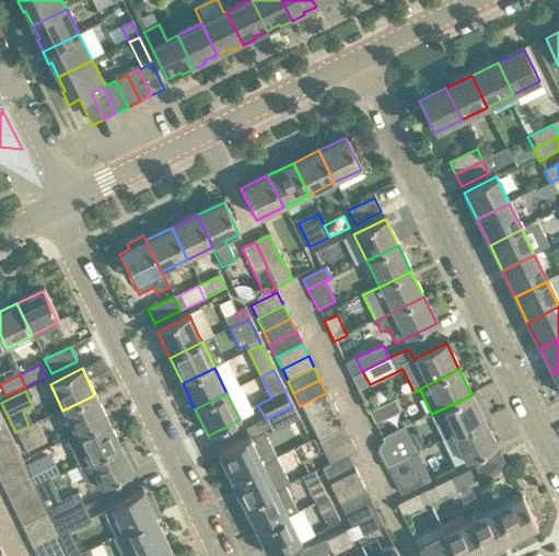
[(306,418),(333,405),(326,393),(300,406),(306,418)]
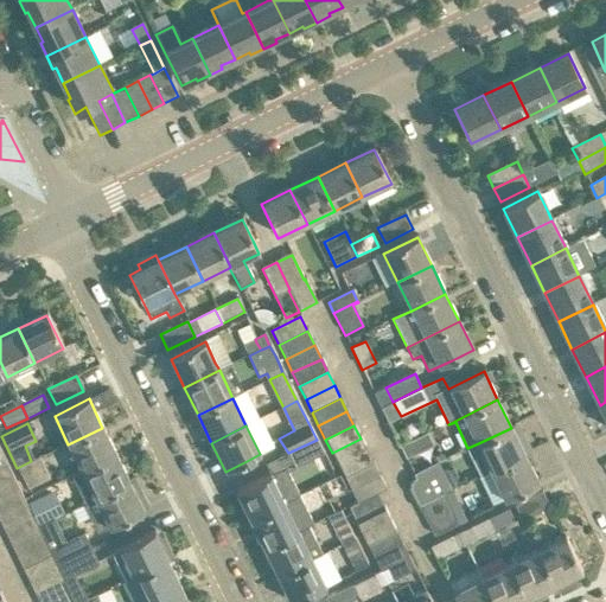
[(82,472),(116,455),(102,428),(68,444),(82,472)]
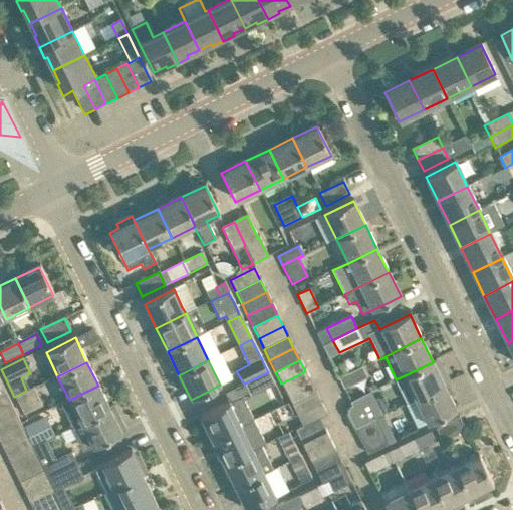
[(403,376),(414,401),(444,386),(450,383),(443,368),(437,371),(433,362),(403,376)]
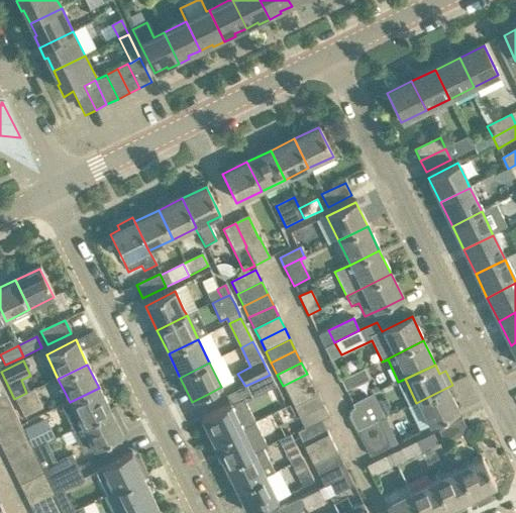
[(345,392),(364,383),(369,381),(364,371),(358,373),(340,381),(345,392)]
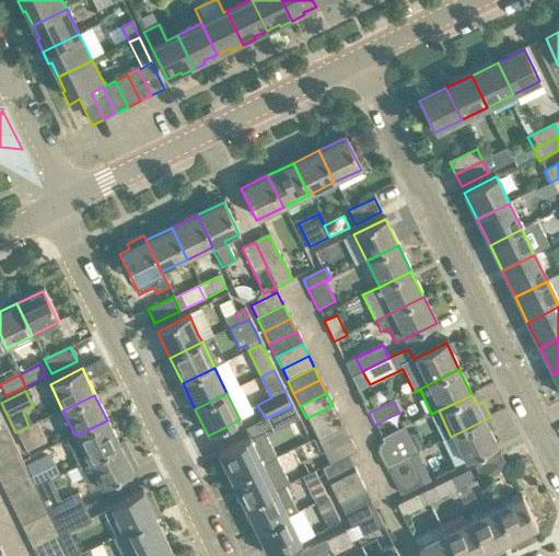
[(312,430),(338,417),(333,405),(306,418),(312,430)]
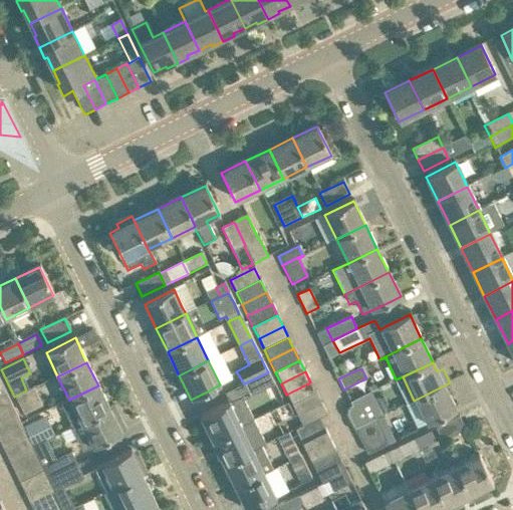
[(244,384),(251,397),(274,385),(268,372),(244,384)]
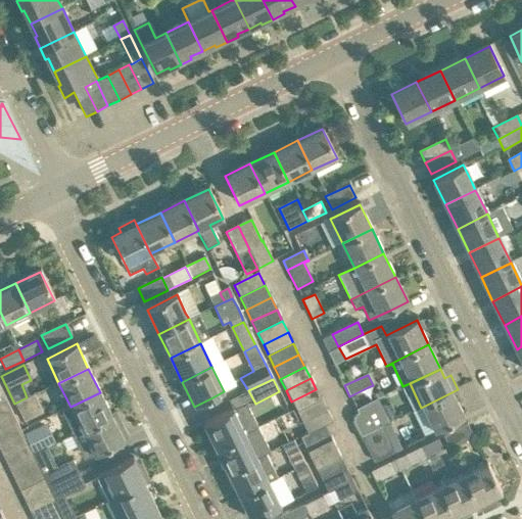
[(296,412),(321,400),(316,389),(291,402),(296,412)]
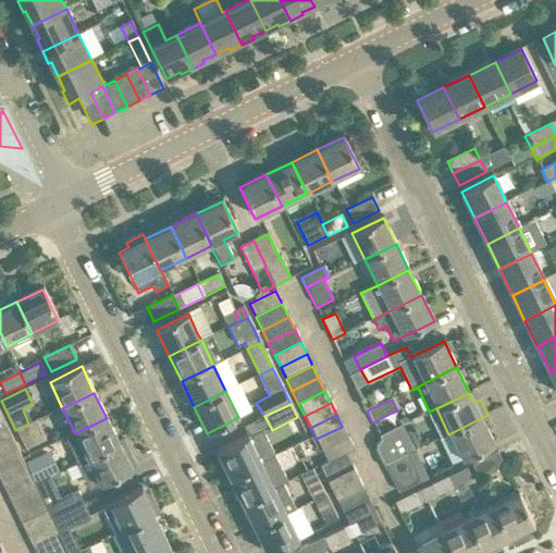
[(77,464),(119,443),(107,418),(75,433),(65,439),(77,464)]
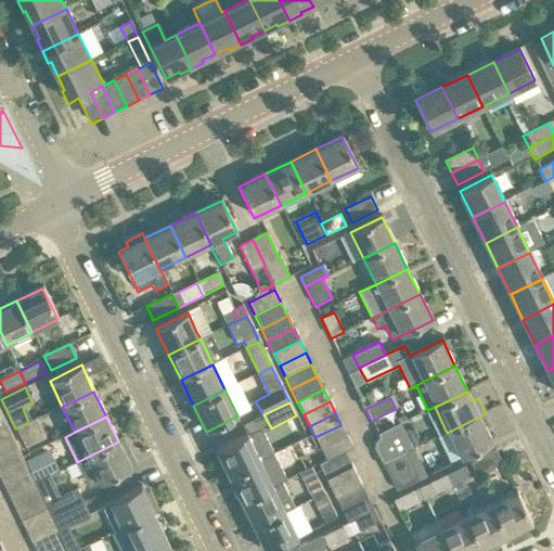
[(460,459),(473,452),(492,443),(479,417),(447,433),(460,459)]
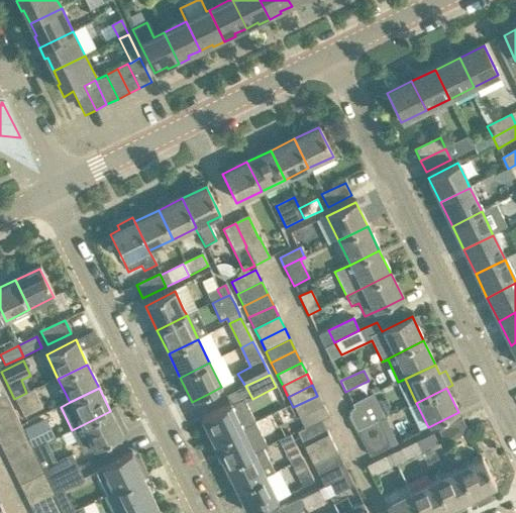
[(26,393),(14,399),(23,418),(42,409),(33,390),(26,393)]
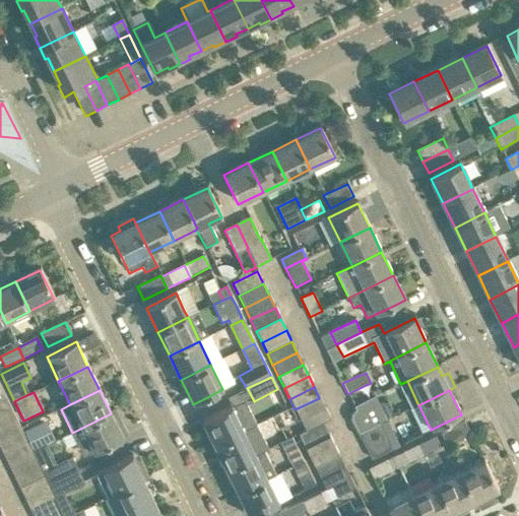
[(301,422),(325,409),(319,398),(295,409),(301,422)]
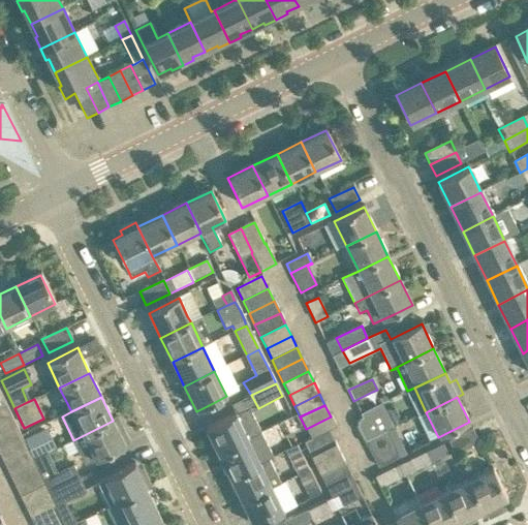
[(365,442),(392,429),(392,427),(380,405),(360,414),(363,419),(360,420),(358,427),(365,442)]
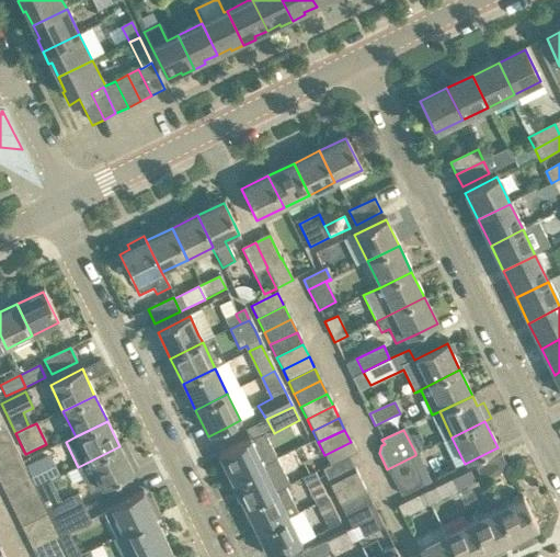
[(0,450),(12,444),(7,431),(0,434),(0,450)]
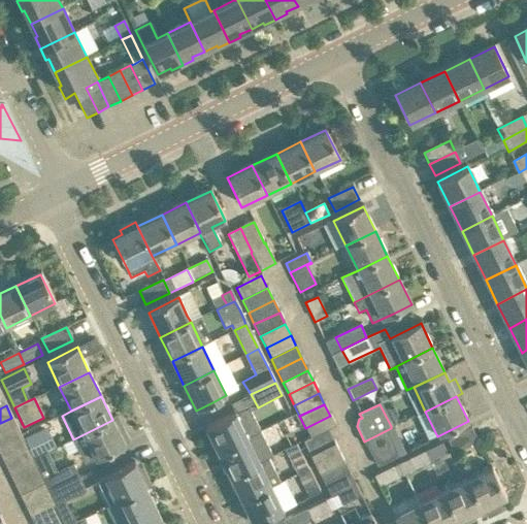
[(218,454),(246,439),(234,415),(205,429),(218,454)]
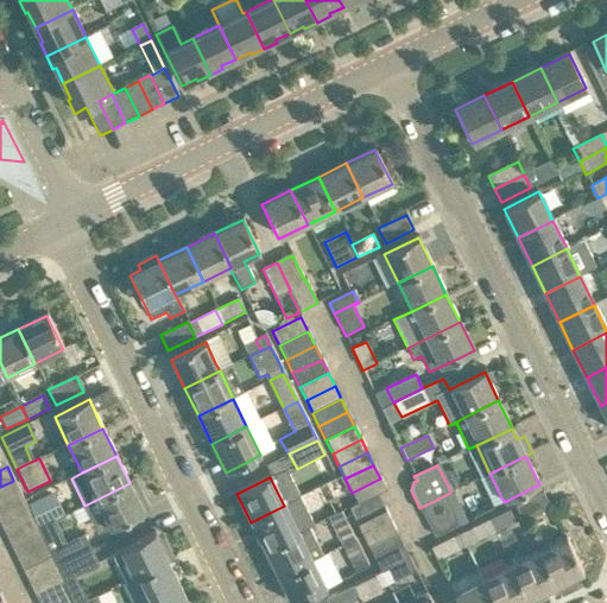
[(358,506),(378,495),(386,492),(380,478),(352,493),(358,506)]
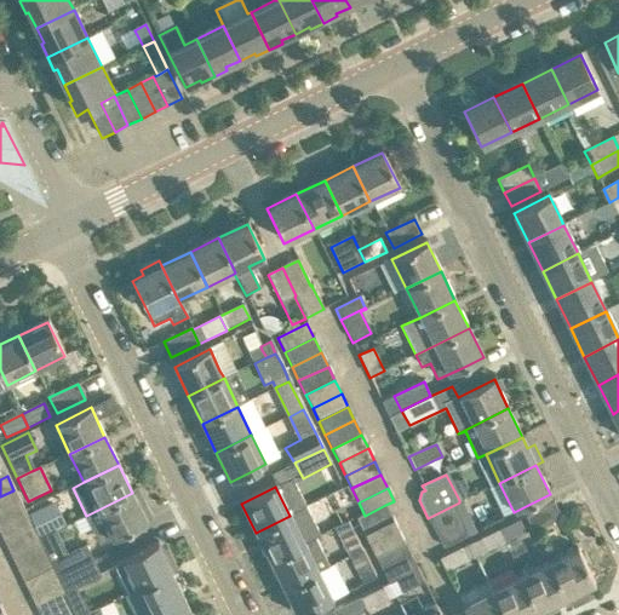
[(475,516),(497,507),(488,488),(466,496),(475,516)]
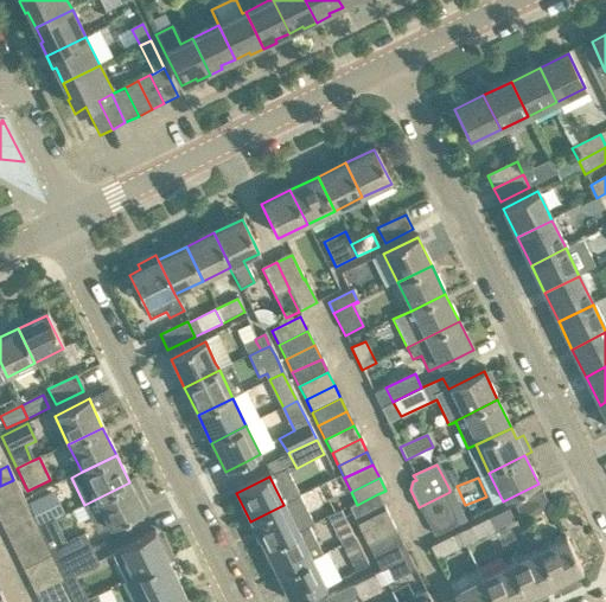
[(321,486),(332,507),(346,501),(335,479),(321,486)]
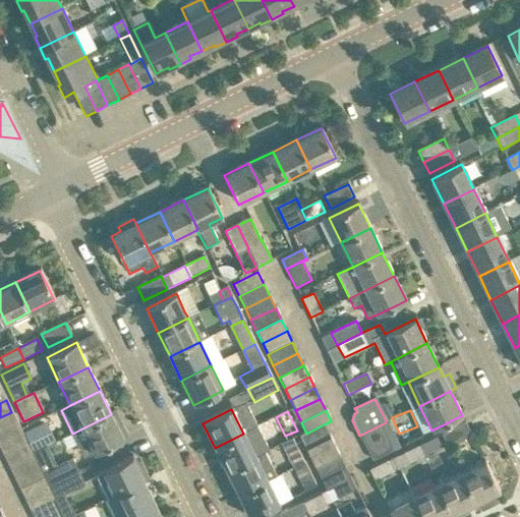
[(0,431),(16,422),(11,412),(0,417),(0,431)]
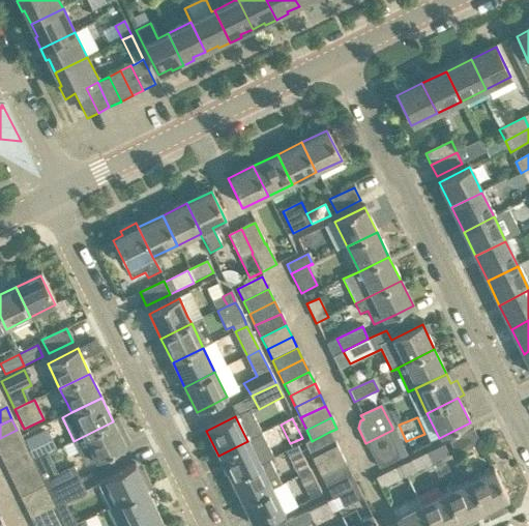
[(85,467),(95,462),(125,447),(113,421),(74,441),(72,441),(85,467)]
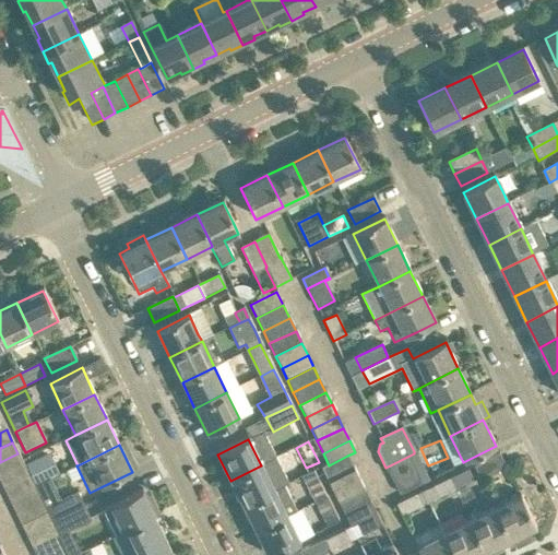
[(0,476),(24,465),(18,453),(0,462),(0,476)]
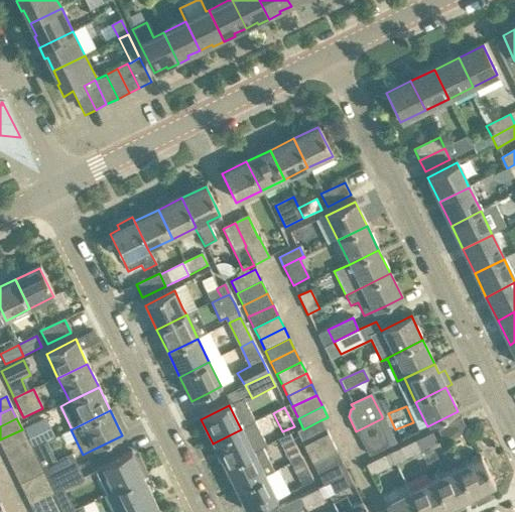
[(369,458),(387,449),(389,446),(377,422),(381,419),(382,418),(356,431),(369,458)]
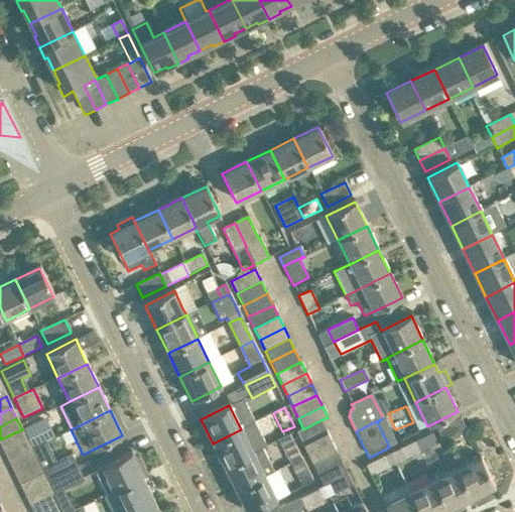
[(436,431),(443,443),(467,432),(461,419),(436,431)]
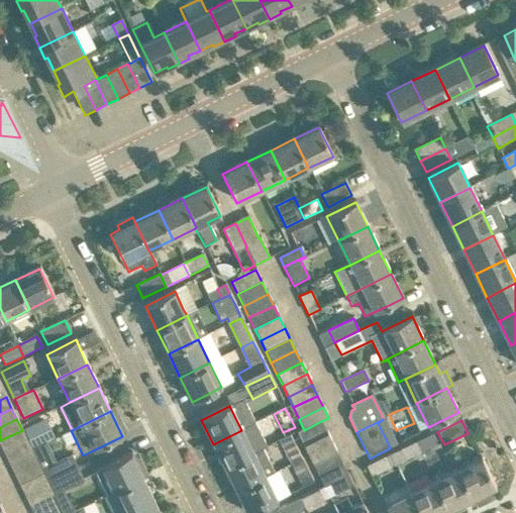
[(302,443),(326,432),(321,421),(304,430),(297,433),(302,443)]
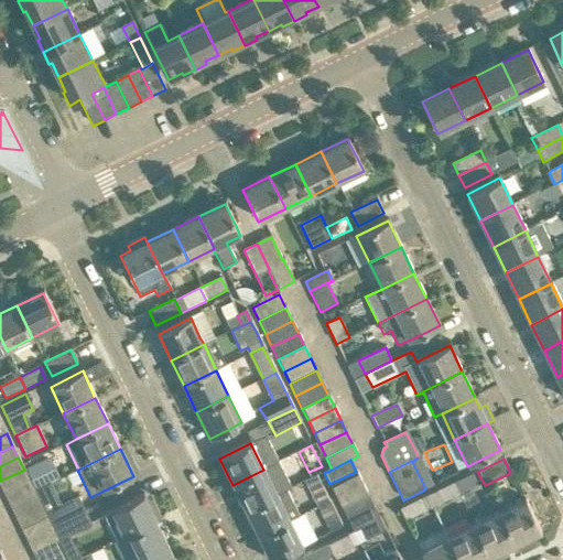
[(45,461),(25,471),(35,491),(50,483),(55,481),(45,461)]
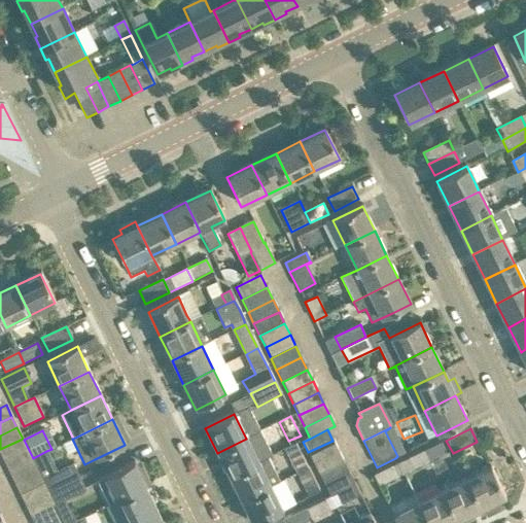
[(0,454),(3,461),(28,450),(23,439),(0,449),(0,454)]
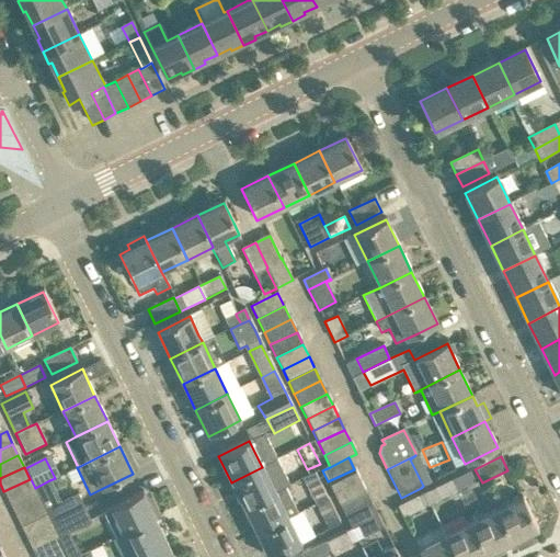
[(243,508),(275,492),(262,467),(231,482),(243,508)]
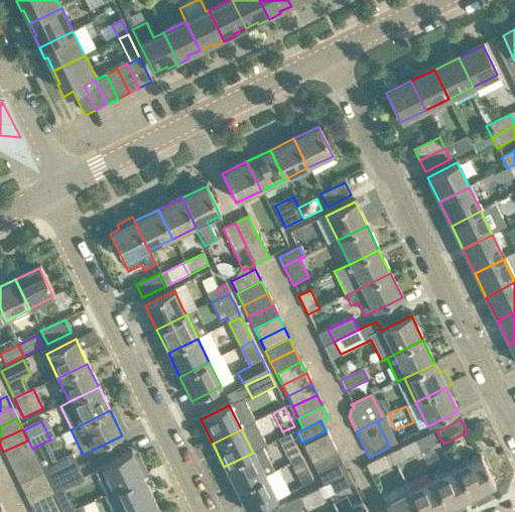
[(306,454),(331,441),(326,431),(301,442),(306,454)]
